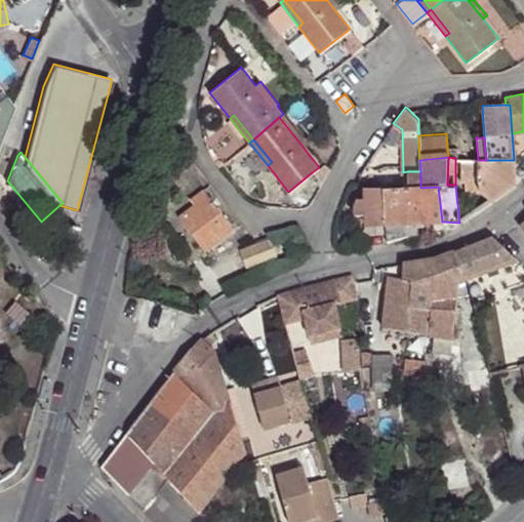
[(514,160),(486,160),(478,160),(465,158),(464,182),(465,192),(482,192),(490,201),(515,185),(514,160)]
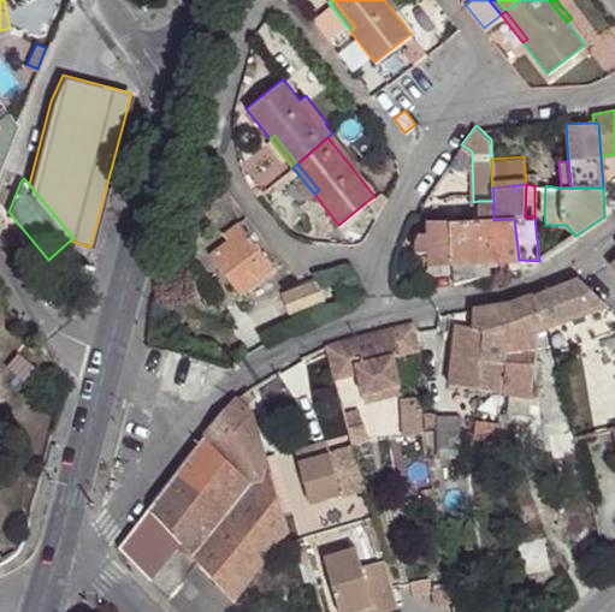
[(371,212),(374,217),(386,196),(380,191),(374,196),(366,202),(372,209),(371,212)]
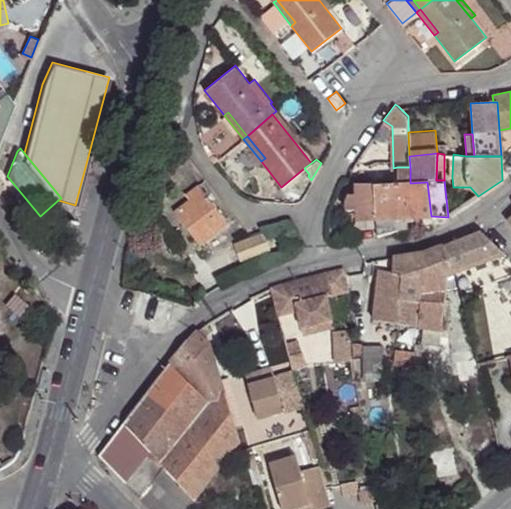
[(378,234),(398,230),(403,229),(403,217),(431,216),(427,182),(410,183),(410,167),(397,167),(397,183),(373,185),(376,221),(376,226),(378,234)]
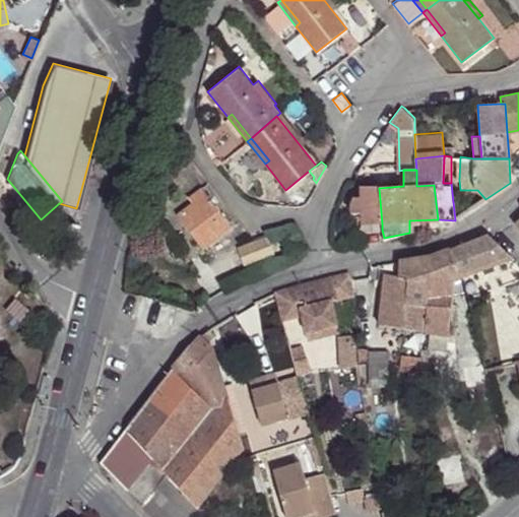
[(203,248),(231,228),(209,197),(214,193),(206,182),(192,192),(196,198),(191,201),(177,212),(203,248)]
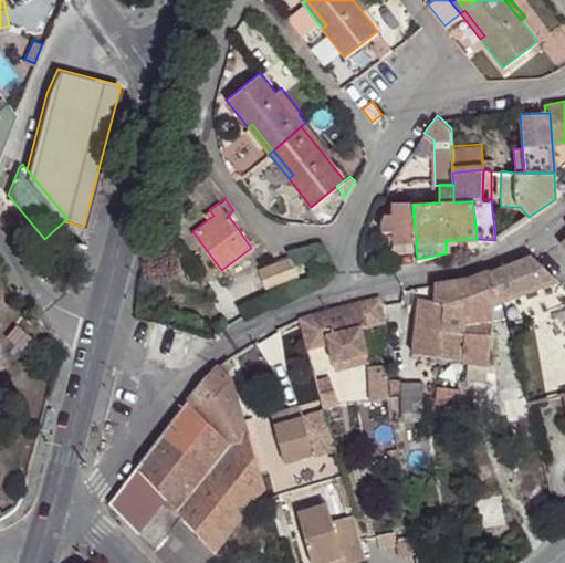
[(388,252),(416,250),(416,244),(412,205),(412,202),(393,202),(394,214),(386,215),(382,221),(383,230),(394,230),(394,244),(388,246),(388,252)]
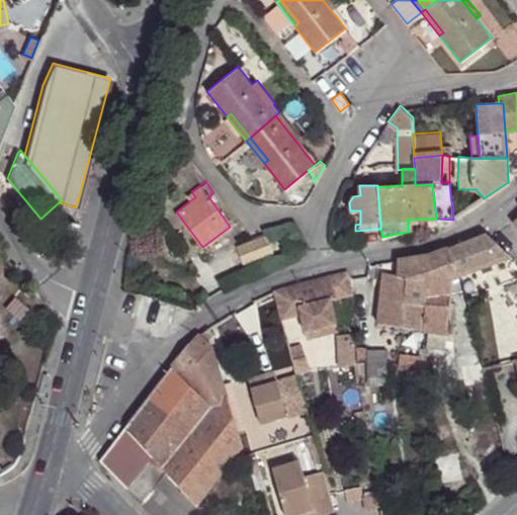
[(186,195),(190,200),(195,197),(191,191),(186,195)]
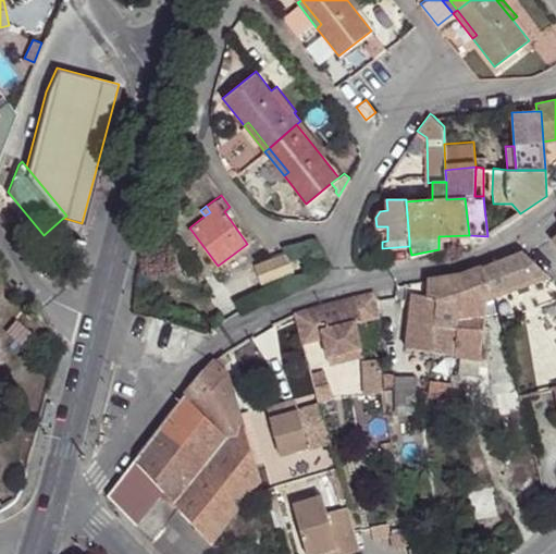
[(495,297),(550,275),(521,250),(482,266),(495,297)]
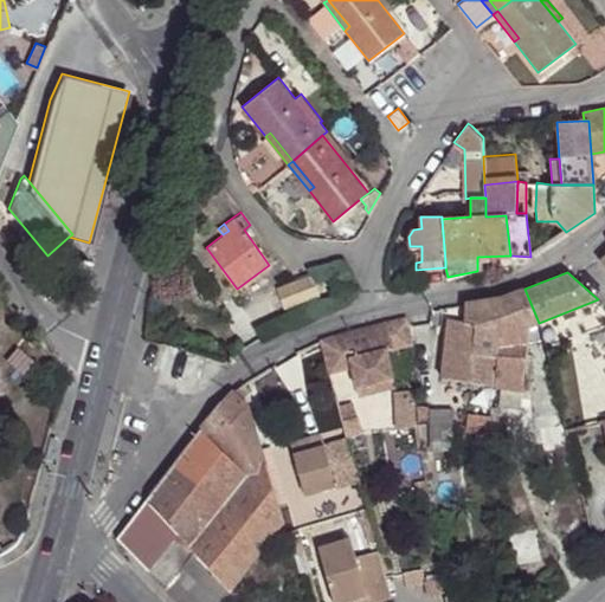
[(276,286),(284,308),(320,293),(311,273),(276,286)]
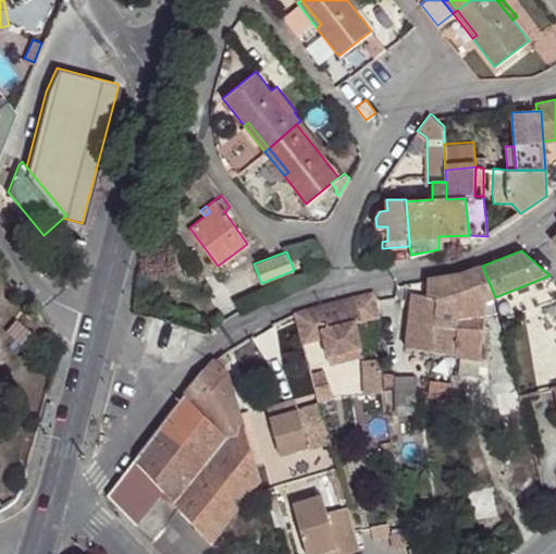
[(406,345),(454,354),(460,300),(485,300),(495,297),(482,266),(456,274),(428,278),(427,295),(411,292),(406,345)]
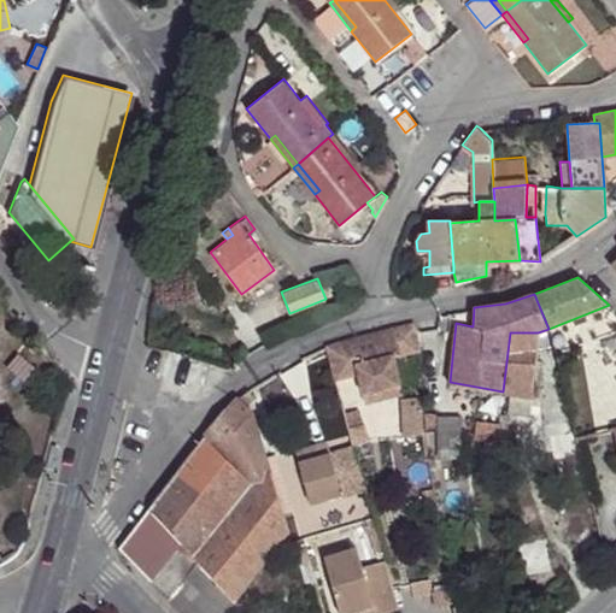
[(352,337),(328,345),(336,379),(358,372),(364,393),(402,383),(393,354),(418,348),(417,322),(397,325),(352,337)]
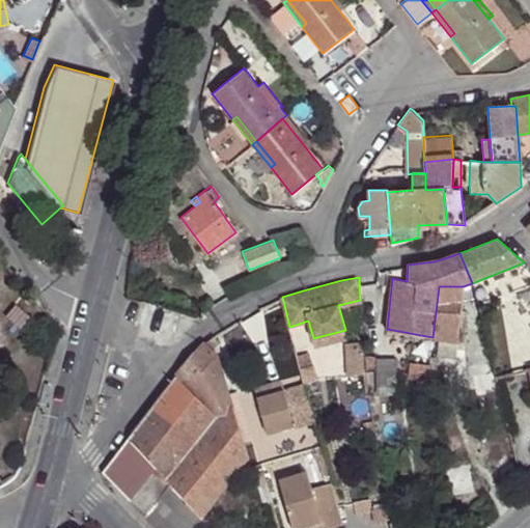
[(456,341),(458,341),(463,286),(439,286),(433,337),(440,338),(438,354),(454,356),(456,341)]
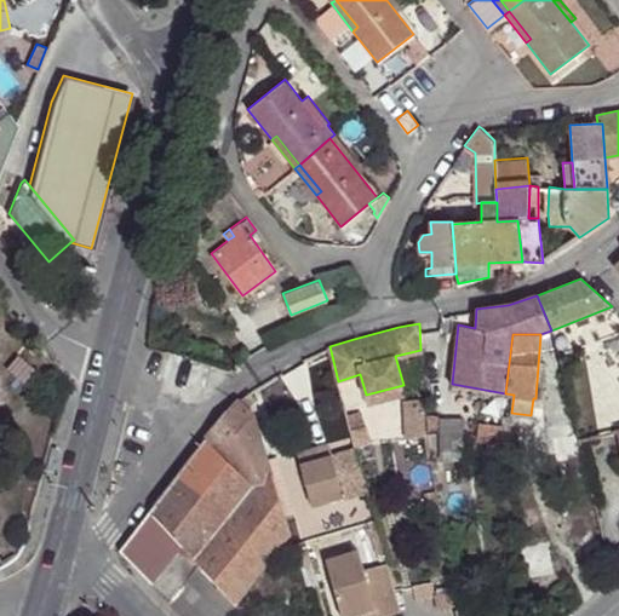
[(403,385),(366,395),(368,403),(405,393),(403,385)]
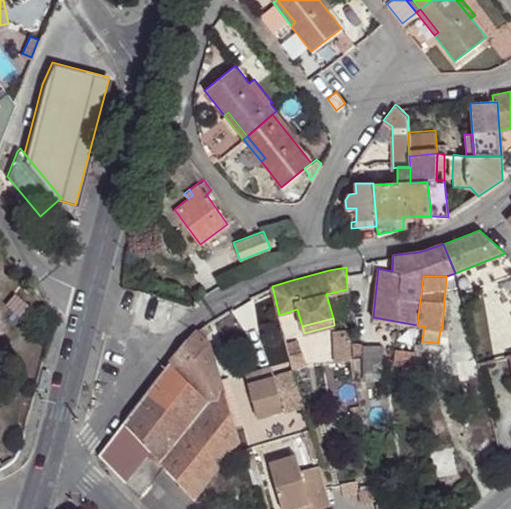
[(151,508),(188,508),(187,508),(195,498),(239,441),(224,393),(208,341),(201,336),(208,331),(206,324),(197,331),(170,362),(99,454),(151,508)]
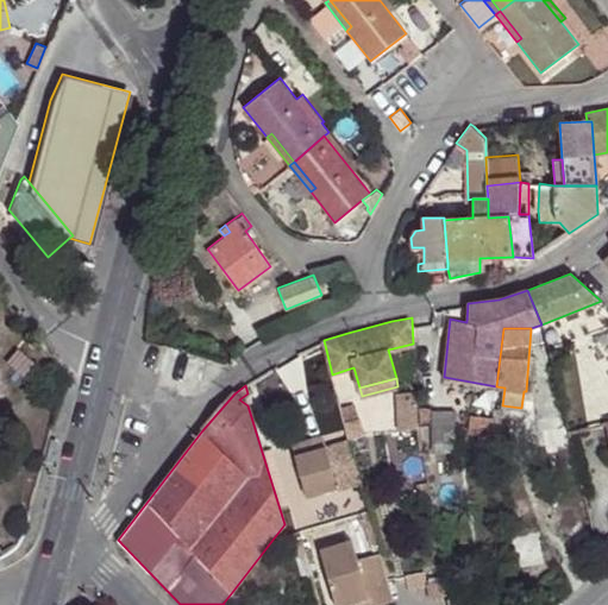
[(420,424),(431,424),(431,439),(453,439),(455,409),(431,409),(431,407),(419,405),(420,424)]
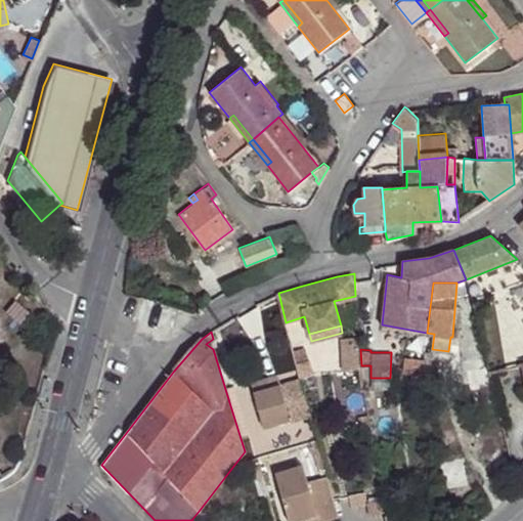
[(431,353),(433,384),(456,381),(454,353),(431,353)]
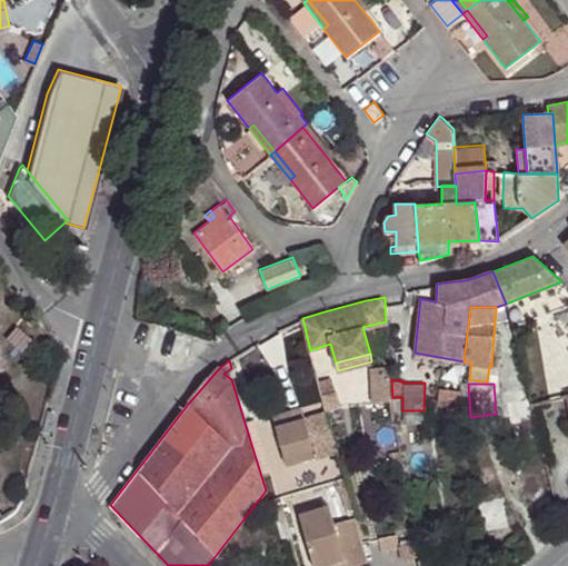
[(437,405),(459,407),(468,406),(466,391),(439,386),(437,405)]
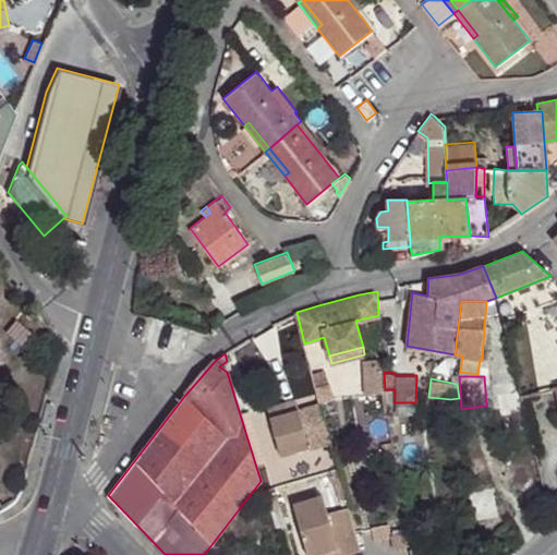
[(315,387),(319,403),(334,400),(329,384),(315,387)]
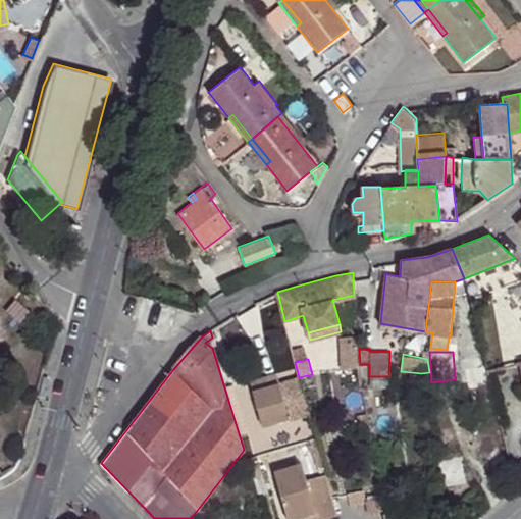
[(253,392),(279,383),(277,374),(250,381),(253,392)]
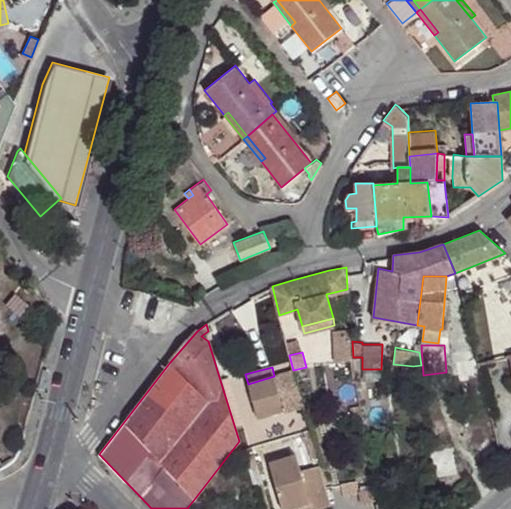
[(252,446),(253,445),(229,370),(221,373),(222,377),(230,400),(245,448),(252,446)]
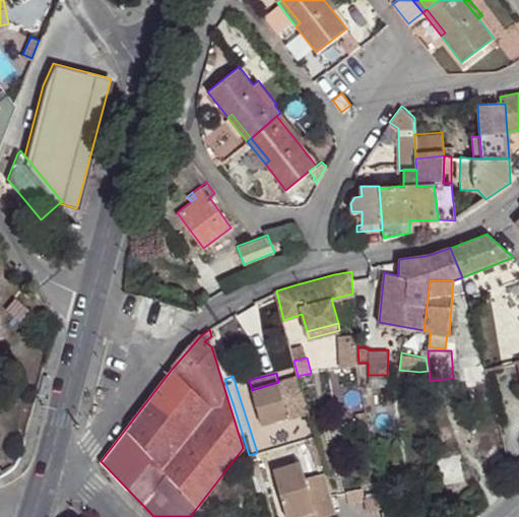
[(302,389),(301,388),(298,377),(278,382),(282,394),(302,389)]
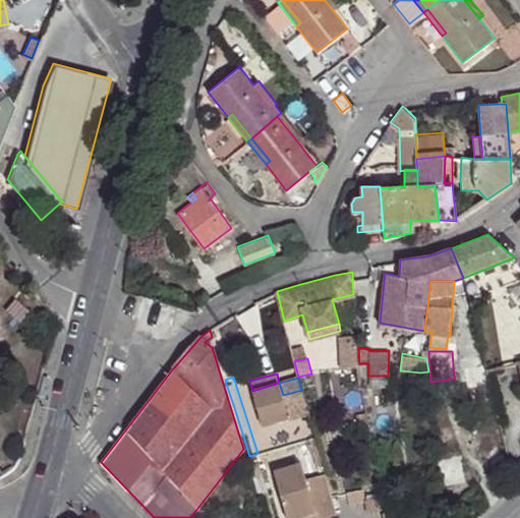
[(308,413),(307,411),(302,390),(283,395),(279,383),(252,391),(262,425),(308,413)]
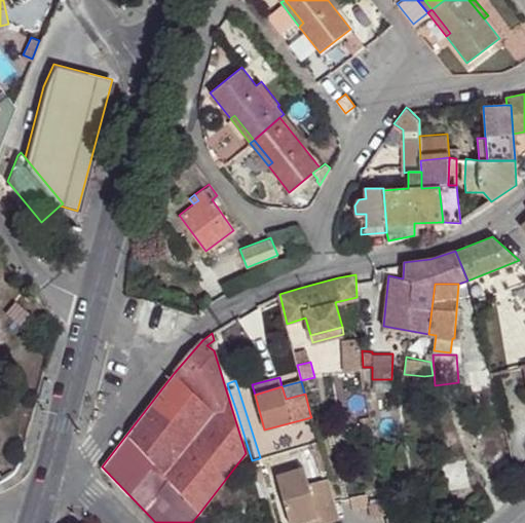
[(269,493),(259,458),(252,460),(262,496),(269,493)]
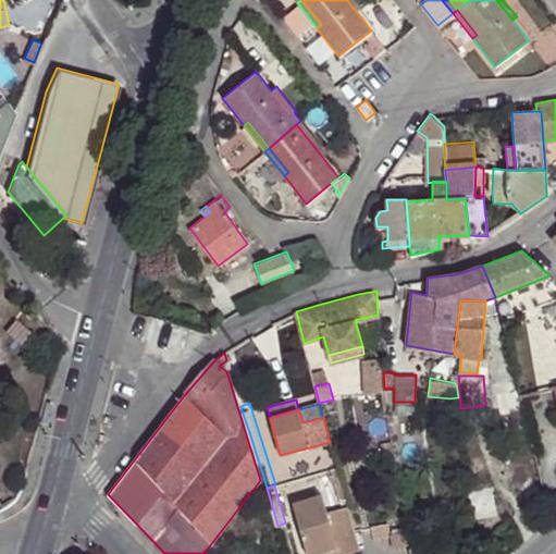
[(308,553),(313,553),(325,551),(336,548),(337,553),(345,553),(360,550),(359,548),(348,506),(347,506),(328,512),(323,495),(294,503),(308,553)]
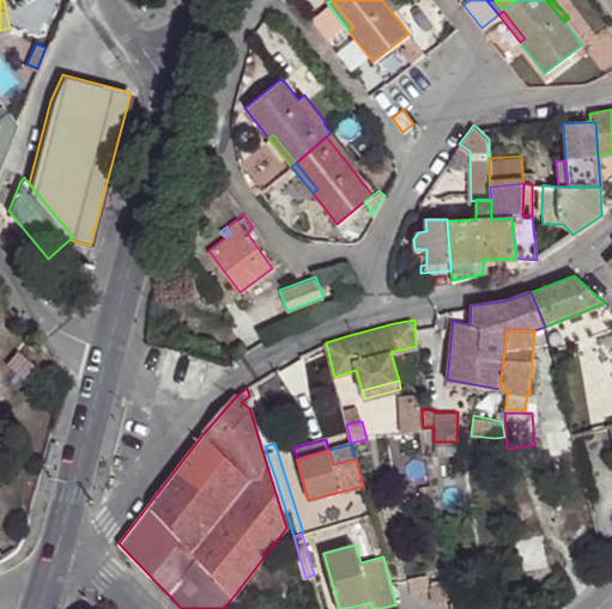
[(468,608),(466,598),(450,602),(450,608),(468,608)]
